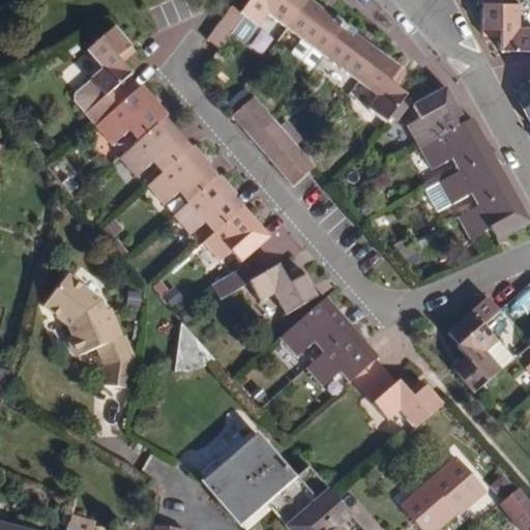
[(285,26),(303,0),(249,0),(241,13),(232,5),(208,38),(221,49),(237,25),(249,33),(265,12),(285,26)]
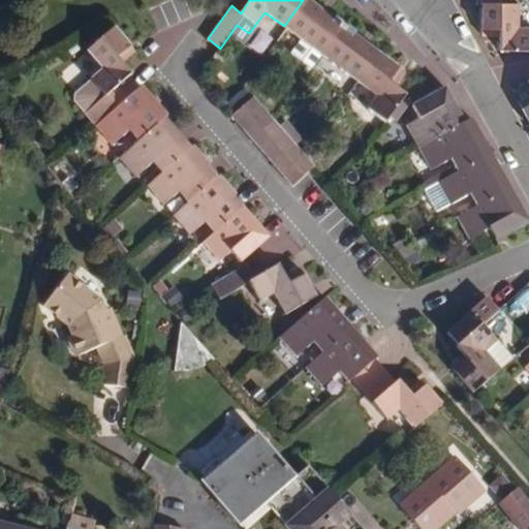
[(307,0),(303,0),(284,26),(321,54),(342,26),(307,0)]
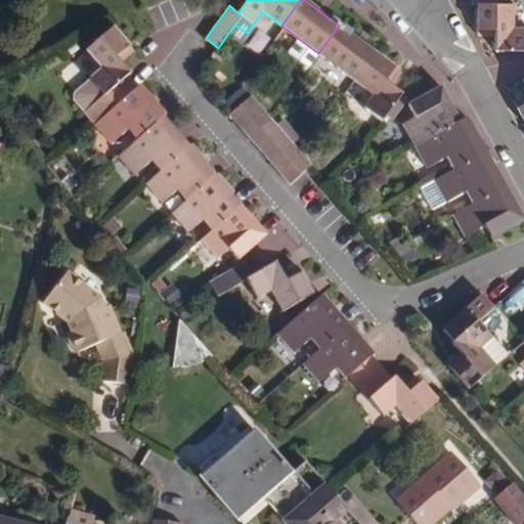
[(498,0),(469,0),(470,1),(478,1),(477,34),(492,35),(492,47),(523,47),(523,27),(511,27),(511,2),(498,2),(498,0)]
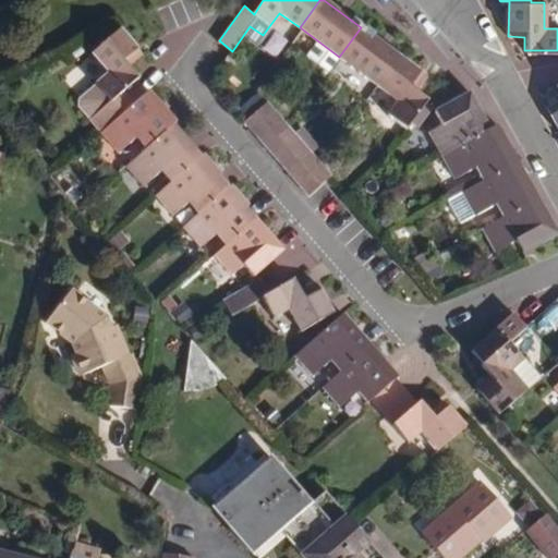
[(81,105),(102,131),(133,104),(147,92),(136,79),(140,76),(130,65),(144,55),(120,27),(93,52),(110,72),(97,84),(81,98),(81,105)]
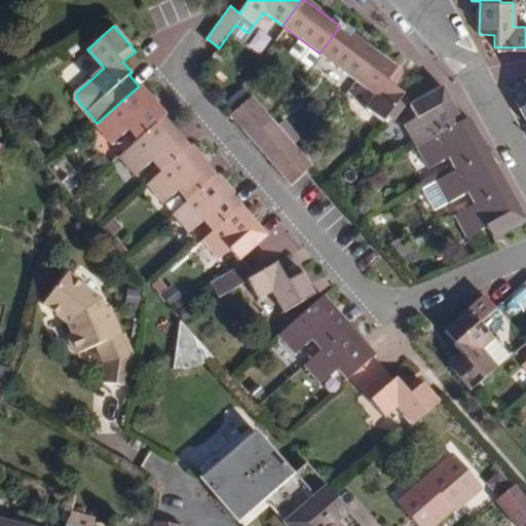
[(320,53),(355,79),(376,51),(340,26),(320,53)]
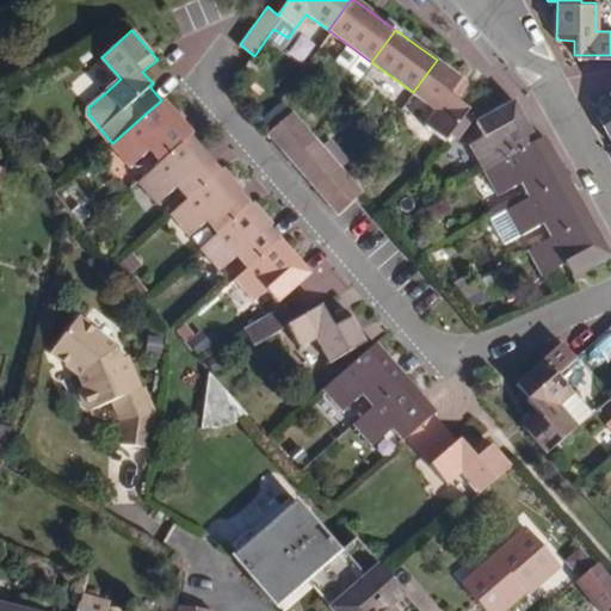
[(437,60),(413,92),(436,109),(421,128),(444,143),(467,112),(455,103),(469,84),(437,60)]
